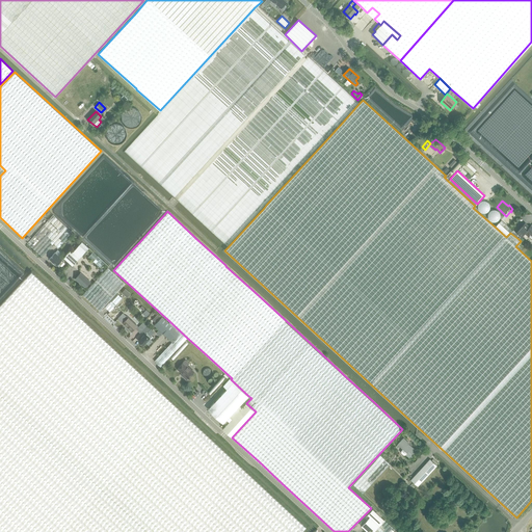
[(33,248),(42,257),(54,243),(59,248),(73,233),(53,215),(27,243),(33,248)]
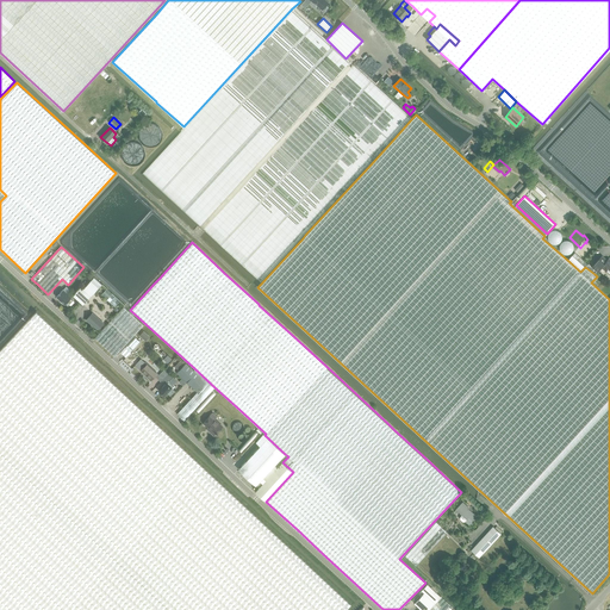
[(574,253),(567,260),(580,272),(585,267),(587,265),(574,253)]
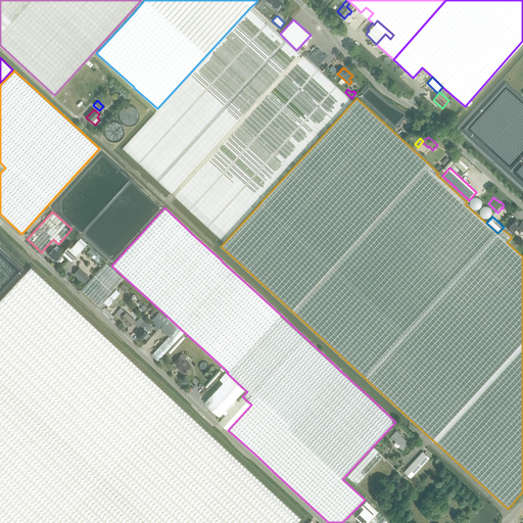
[(522,223),(521,222),(520,223),(516,219),(507,228),(512,233),(516,229),(522,235),(522,223)]
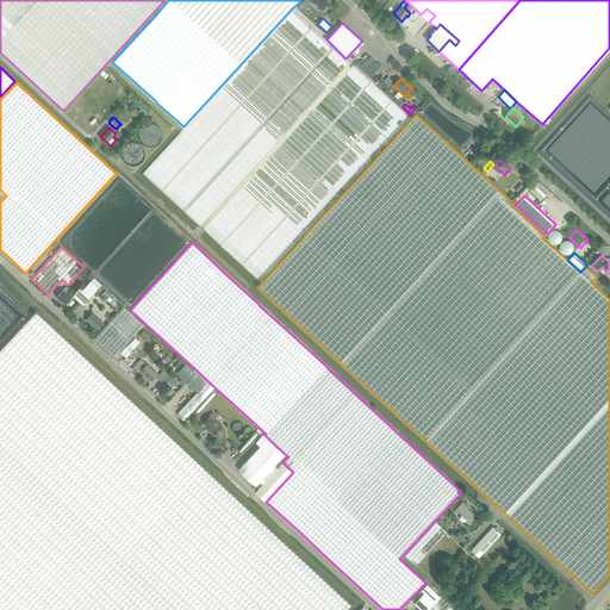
[(94,277),(91,280),(99,287),(101,284),(94,277)]
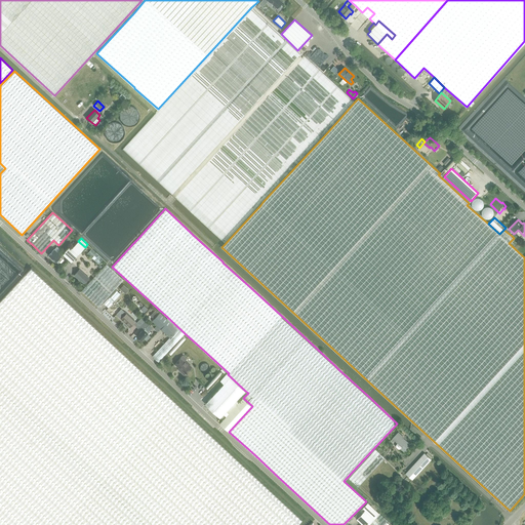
[(72,263),(85,247),(78,241),(72,248),(69,246),(63,254),(72,263)]
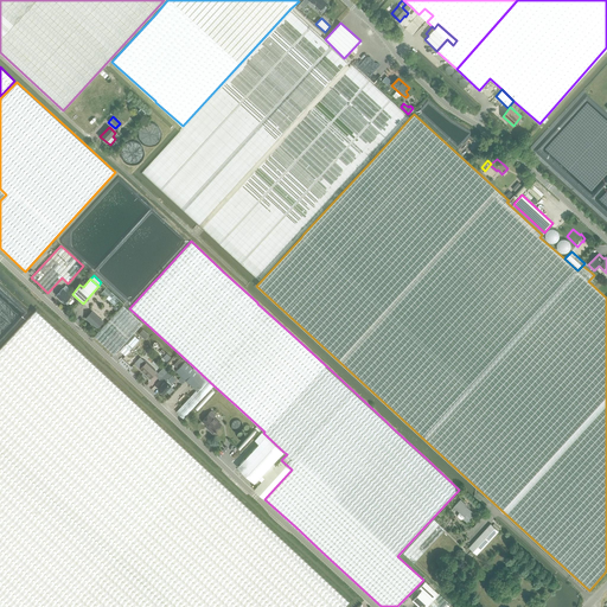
[(64,302),(65,301),(68,304),(74,298),(68,292),(70,289),(66,285),(63,288),(63,287),(56,295),(64,302)]
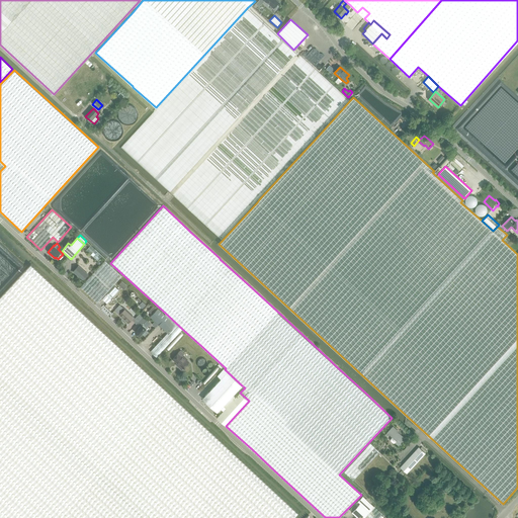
[(91,245),(86,250),(97,260),(102,256),(91,245)]
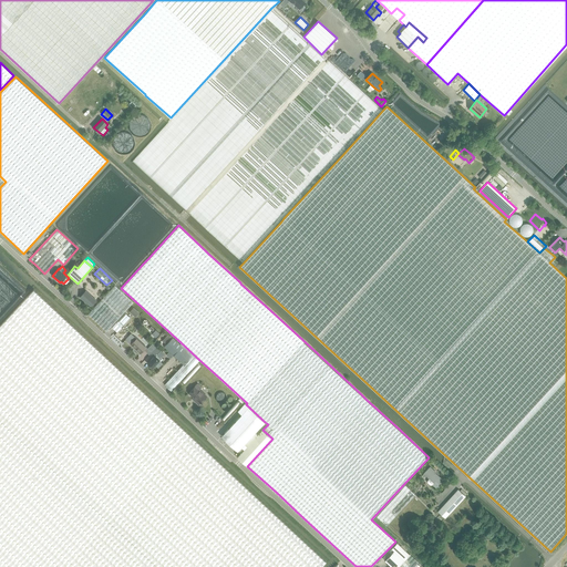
[(106,331),(133,301),(115,286),(102,300),(89,315),(106,331)]
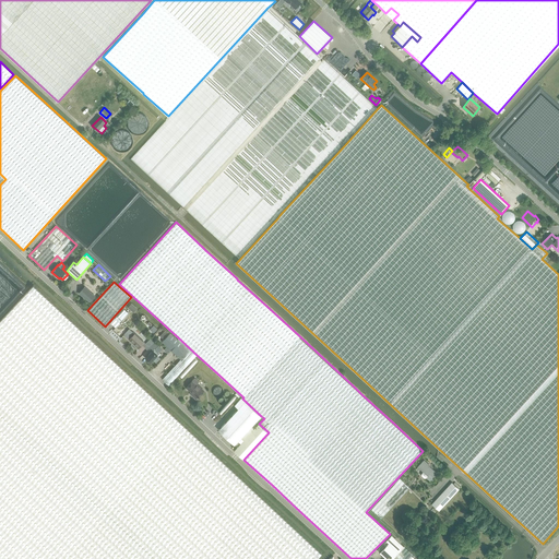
[(0,558),(318,558),(323,555),(143,387),(33,283),(0,319),(0,558)]
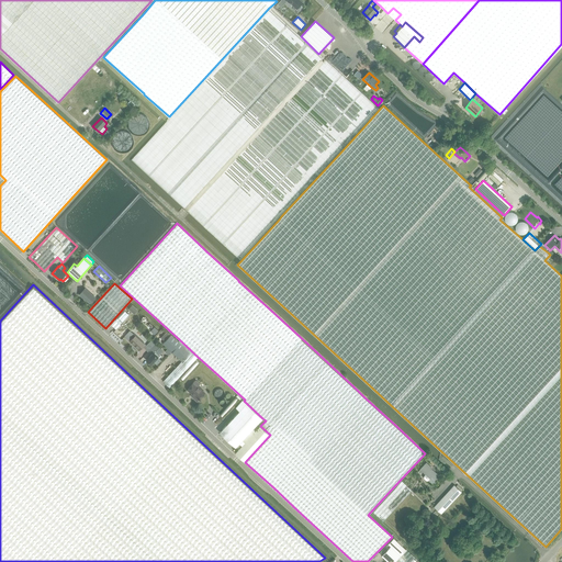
[(90,303),(96,298),(86,288),(79,294),(87,301),(87,300),(90,303)]
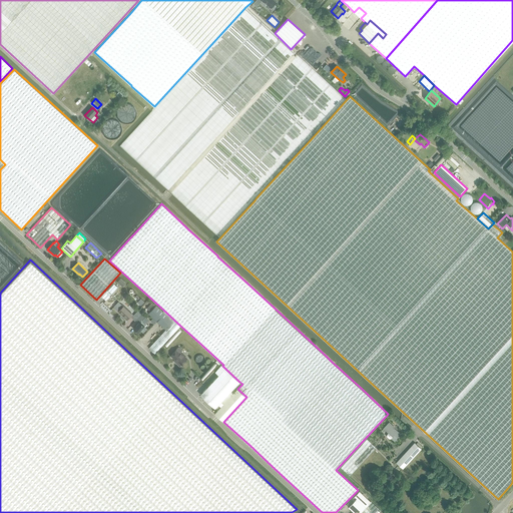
[(106,301),(118,288),(113,283),(101,297),(106,301)]
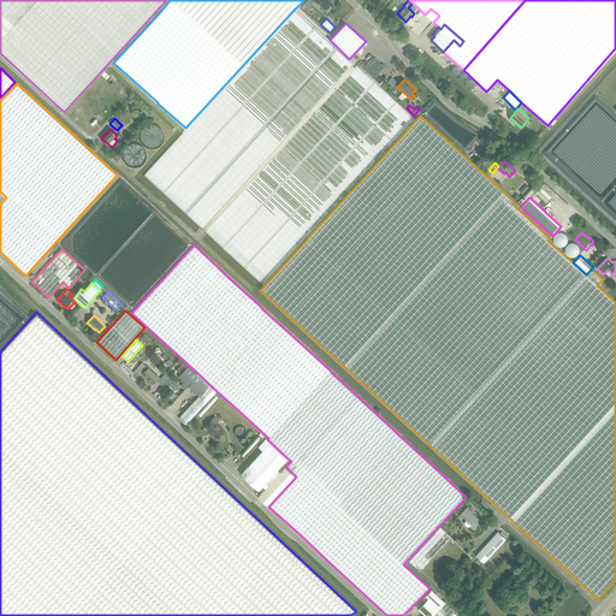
[(142,362),(137,368),(142,373),(141,374),(152,384),(157,379),(158,378),(159,377),(158,375),(148,367),(142,362)]
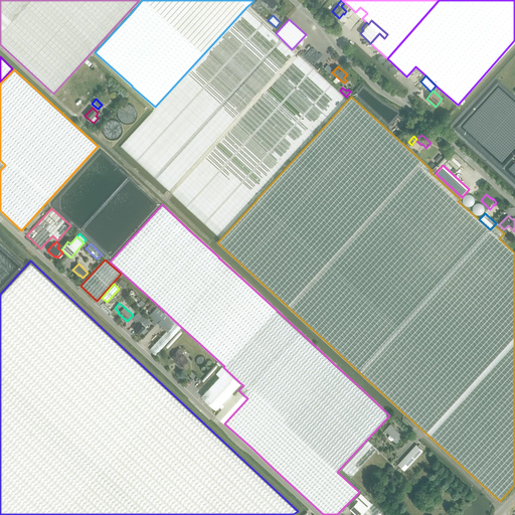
[(164,311),(164,312),(157,306),(154,310),(149,315),(166,331),(149,349),(155,355),(181,327),(164,311)]
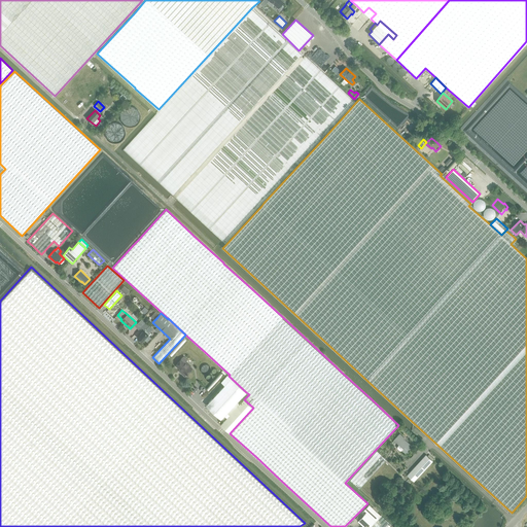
[(136,322),(135,323),(137,324),(140,328),(146,322),(142,318),(138,323),(136,322)]
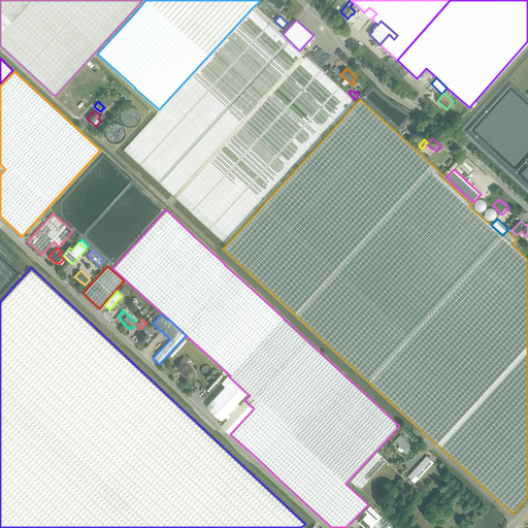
[(143,331),(138,337),(142,341),(144,339),(147,342),(152,338),(150,336),(153,334),(152,334),(150,332),(151,332),(153,329),(146,323),(140,329),(143,331)]
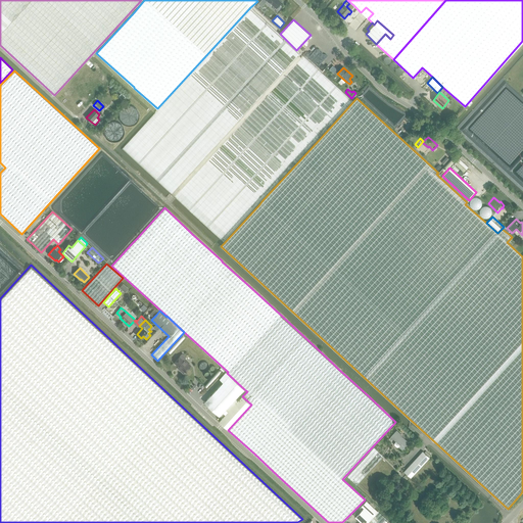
[(184,373),(191,366),(184,359),(186,357),(182,353),(174,363),(181,368),(180,370),(184,373)]
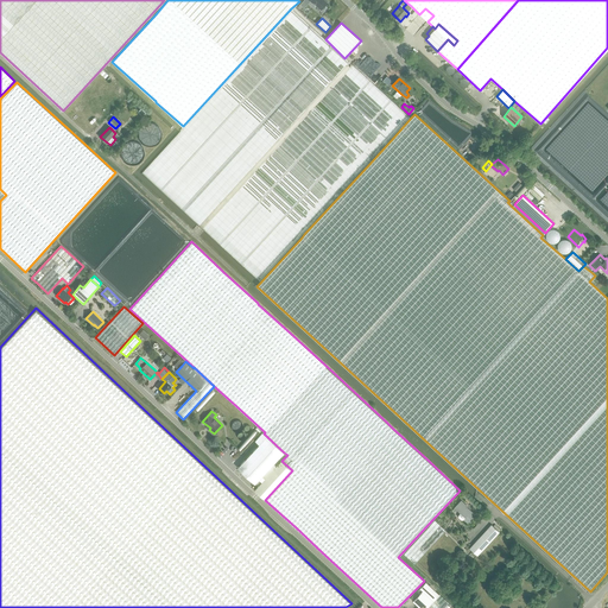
[(259,444),(238,468),(255,483),(259,480),(261,482),(260,485),(254,491),(260,495),(265,500),(292,470),(282,461),(277,467),(273,464),(284,453),(264,434),(263,432),(255,441),(259,444)]
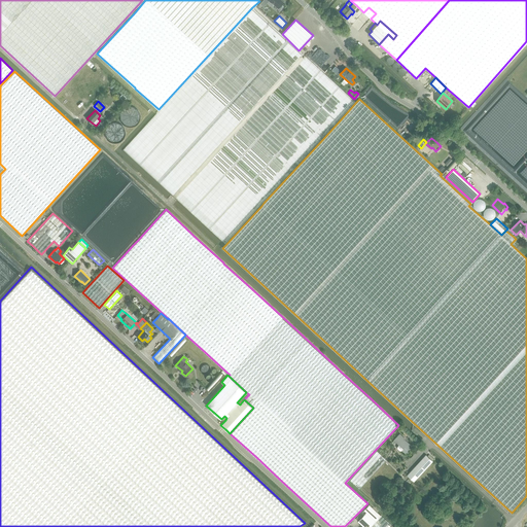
[(401,450),(405,453),(407,452),(408,450),(412,446),(403,438),(403,437),(399,433),(393,440),(398,445),(397,446),(397,448),(400,451),(401,450)]
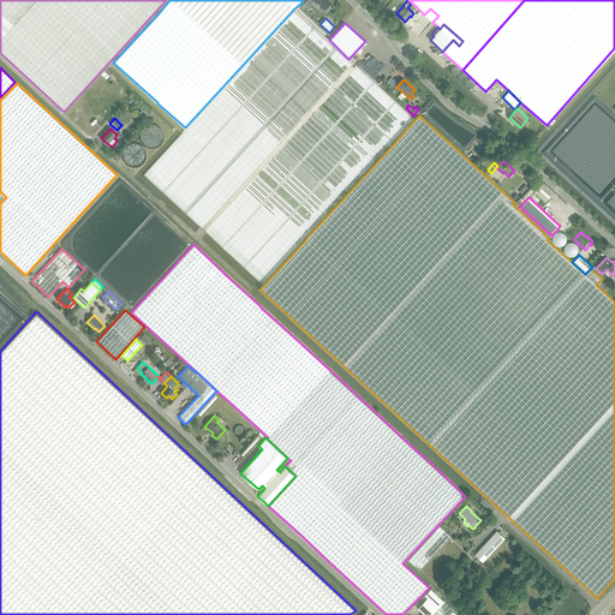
[(440,525),(408,560),(419,569),(451,536),(440,525)]
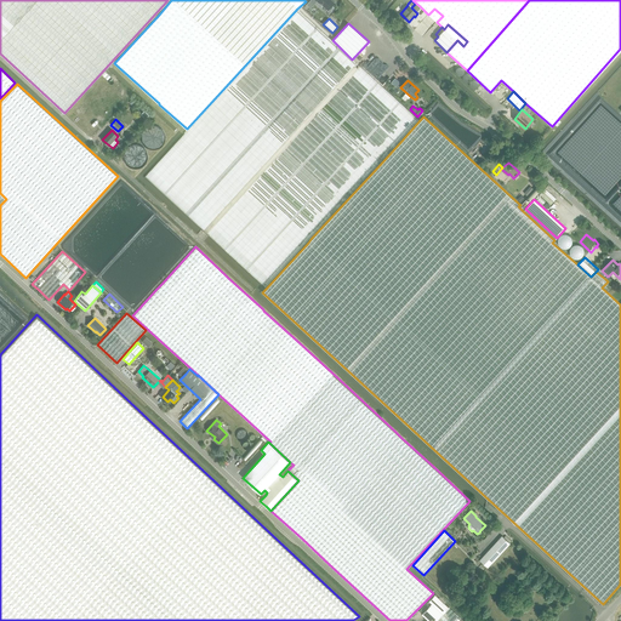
[(510,542),(506,539),(501,535),(499,539),(479,559),(488,568),(510,542)]
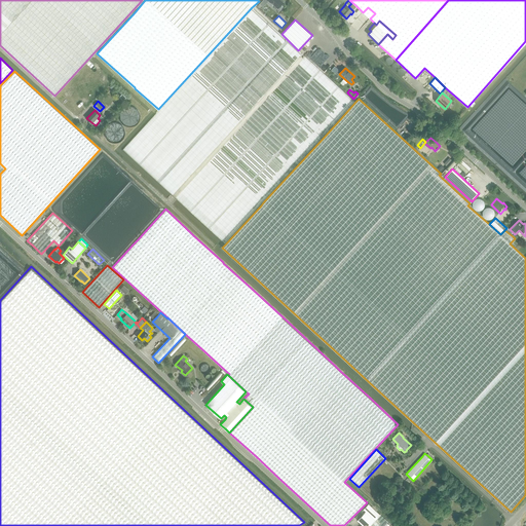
[(354,518),(363,525),(364,525),(392,525),(368,503),(367,505),(363,509),(366,511),(362,516),(359,514),(354,518)]
